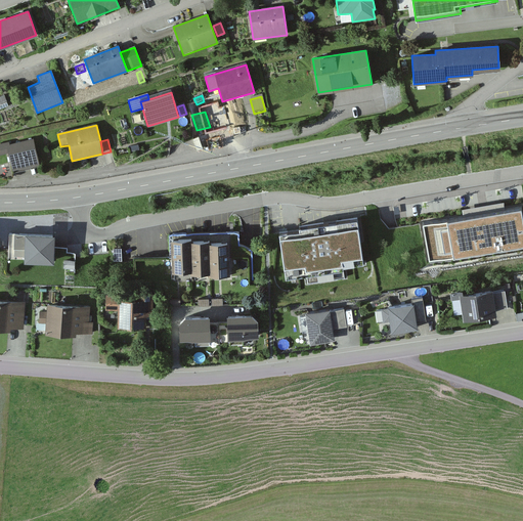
[(8,144),(0,145),(0,158),(8,157),(10,166),(11,171),(38,165),(33,141),(9,146),(8,144)]
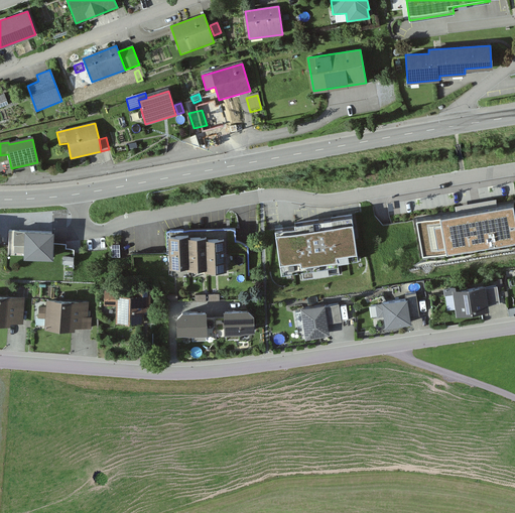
[(493,205),(400,219),(407,262),(500,248),(495,220),(493,205)]
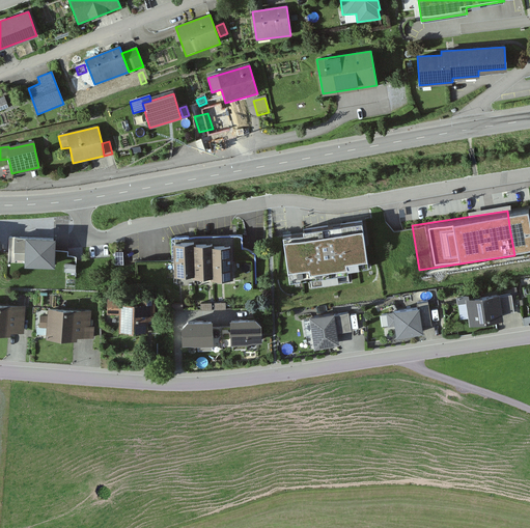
[(303,238),(282,241),(289,285),(347,277),(346,273),(367,270),(361,225),(303,233),(303,238)]
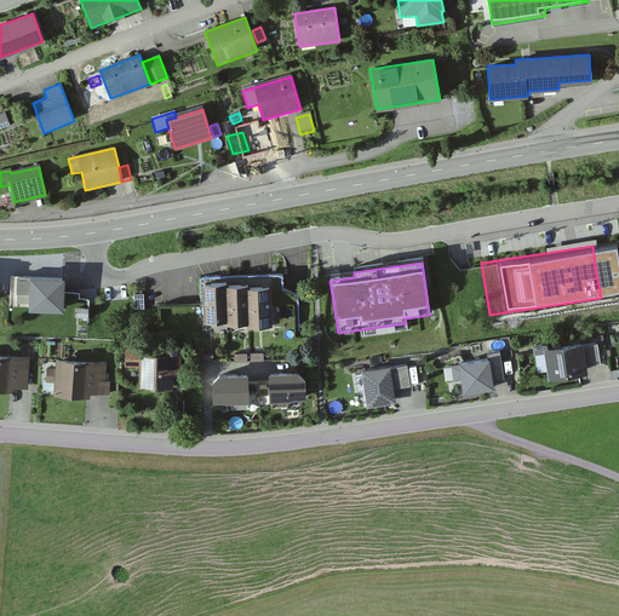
[(64,276),(29,275),(29,277),(16,277),(16,280),(15,297),(28,298),(28,312),(63,314),(64,276)]
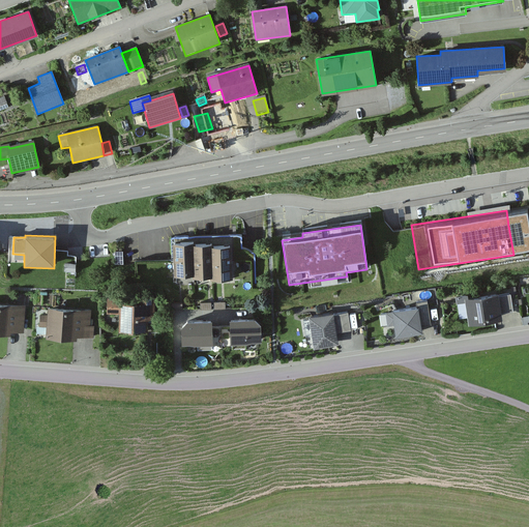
[(174,276),(195,275),(194,242),(194,240),(174,240),(174,276)]
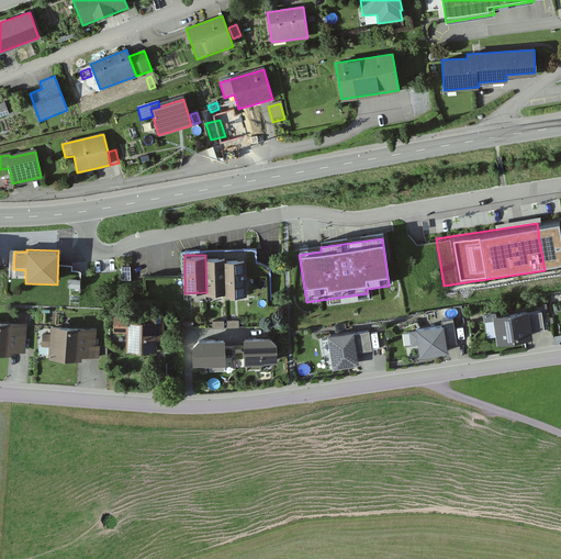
[(206,295),(225,295),(225,259),(225,257),(205,257),(206,292),(206,295)]
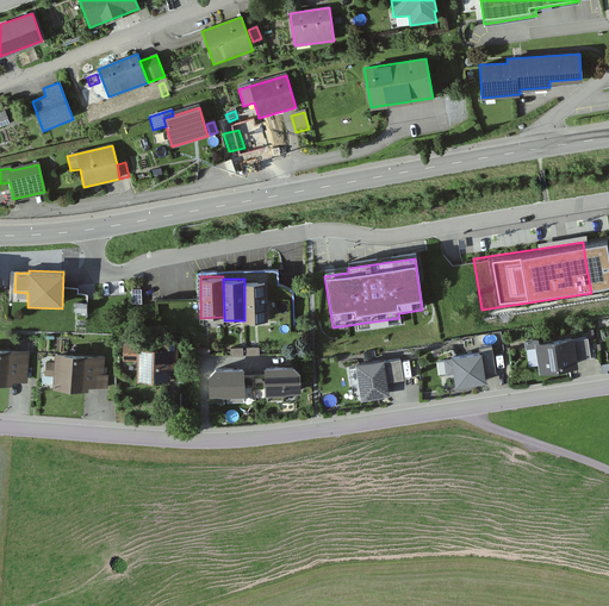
[(266,281),(244,281),(244,320),(244,323),(267,323),(266,281)]
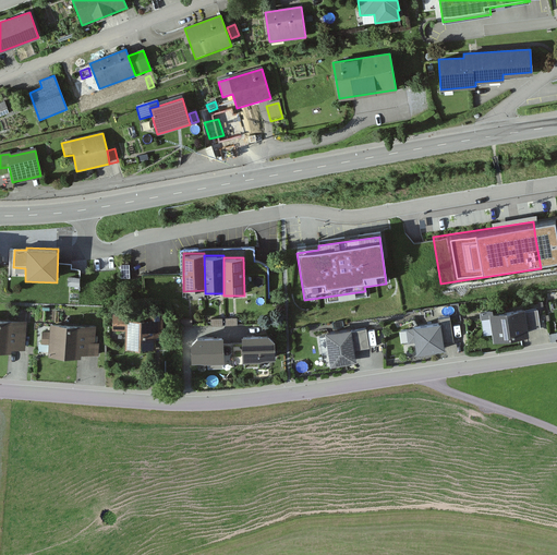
[(79,279),(68,279),(68,288),(79,288),(79,279)]
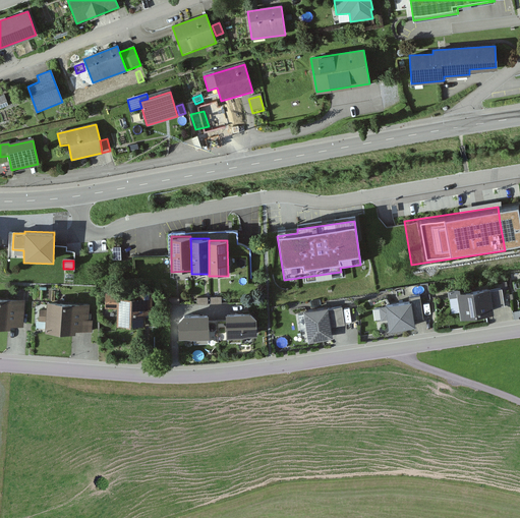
[(488,287),(456,293),(461,320),(494,314),(493,310),(489,291),(488,287)]
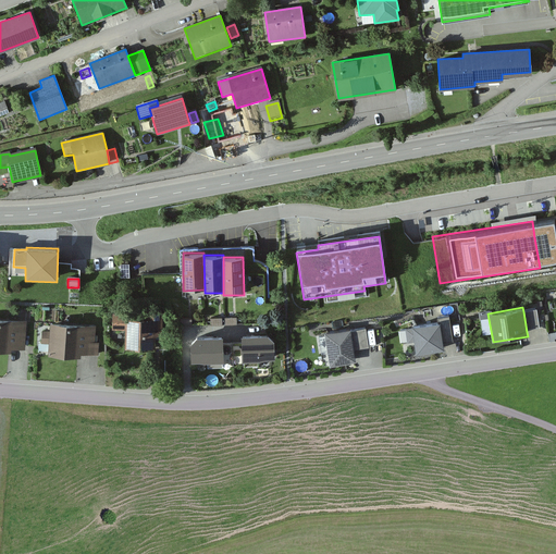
[(535,310),(523,311),(527,332),(539,330),(535,310)]
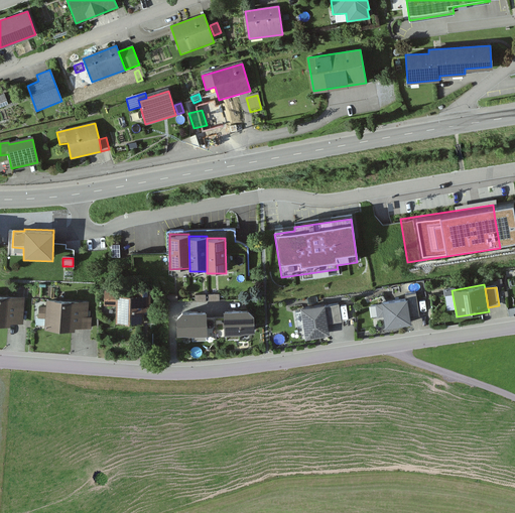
[(119,293),(105,293),(104,308),(115,308),(115,325),(141,325),(141,314),(152,314),(152,291),(132,291),(132,297),(119,296),(119,293)]
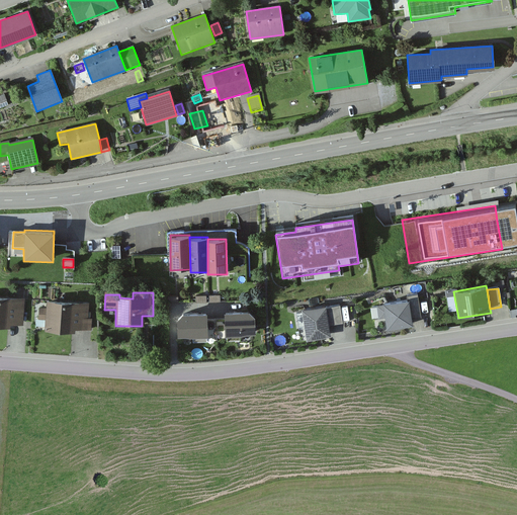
[(25,299),(0,296),(0,327),(10,328),(10,325),(22,326),(25,299)]
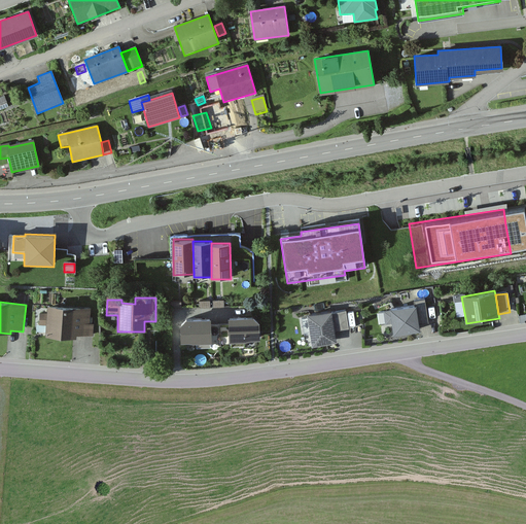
[(210,302),(198,302),(199,310),(210,310),(210,302)]
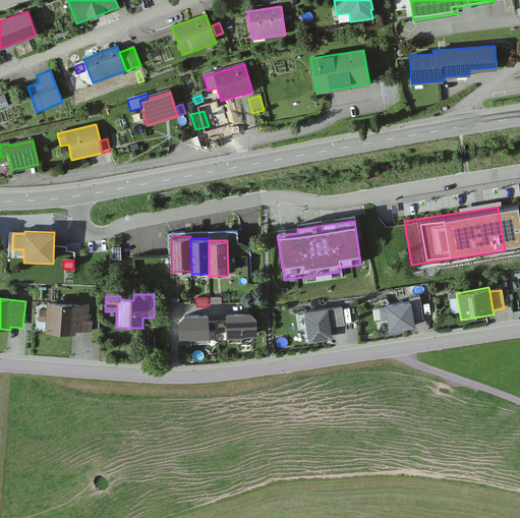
[(221,298),(210,298),(210,306),(221,306),(221,298)]
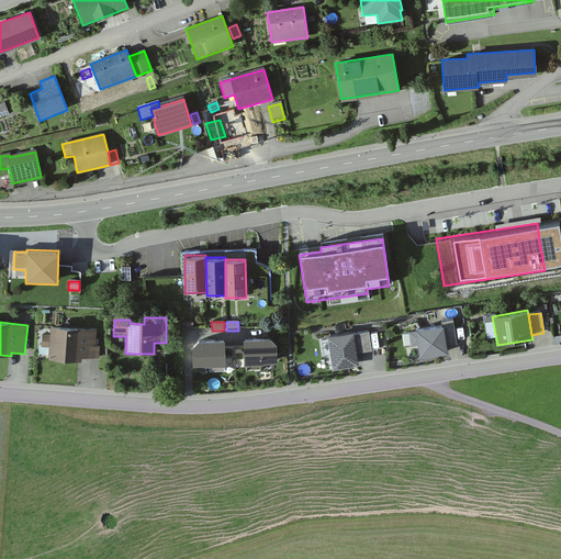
[(442,323),(444,328),(447,350),(457,348),(453,322),(442,323)]
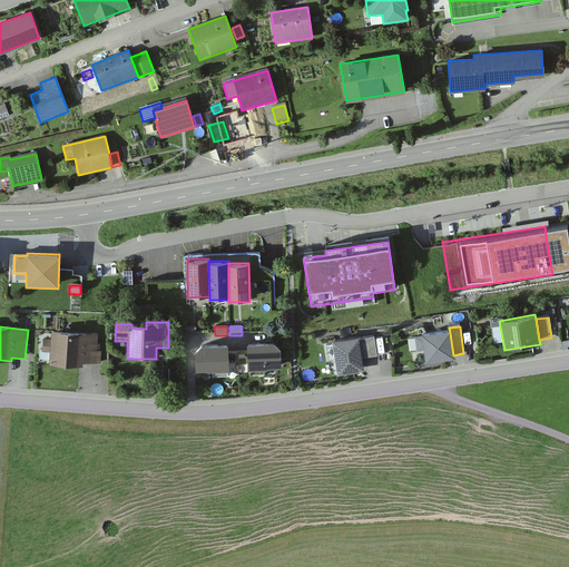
[(196,328),(183,328),(184,336),(196,336),(196,328)]
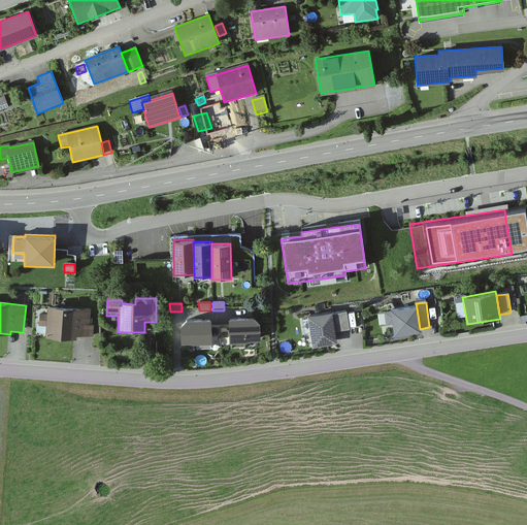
[(89,308),(46,306),(46,316),(39,315),(38,327),(45,327),(45,339),(75,340),(75,337),(93,338),(94,325),(89,324),(89,308)]
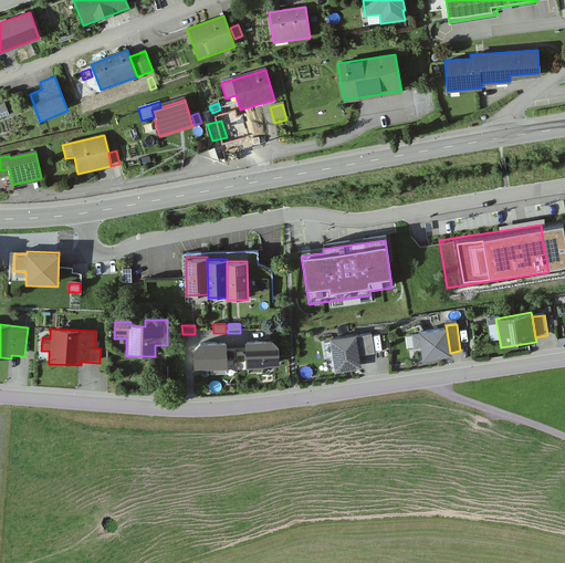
[(450,353),(447,331),(418,335),(418,337),(411,339),(414,354),(421,353),(424,366),(451,362),(450,353)]
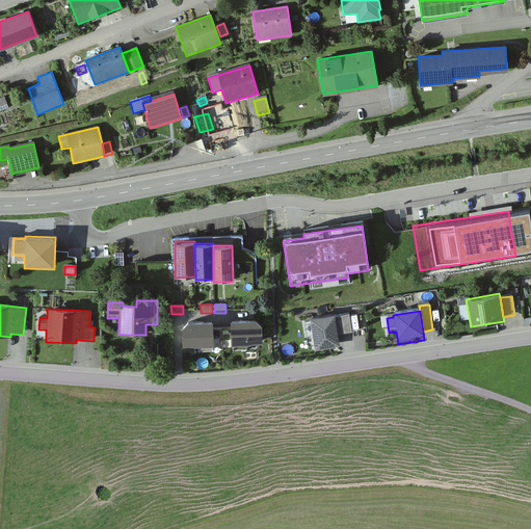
[(335,314),(310,317),(310,322),(313,339),(314,350),(339,346),(338,336),(335,316),(335,314)]
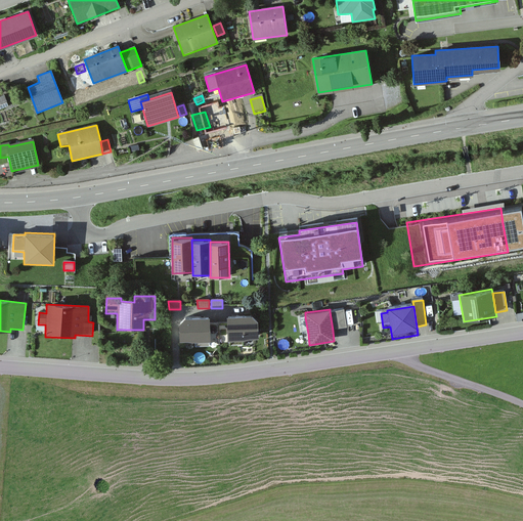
[(344,310),(330,311),(333,331),(346,329),(344,310)]
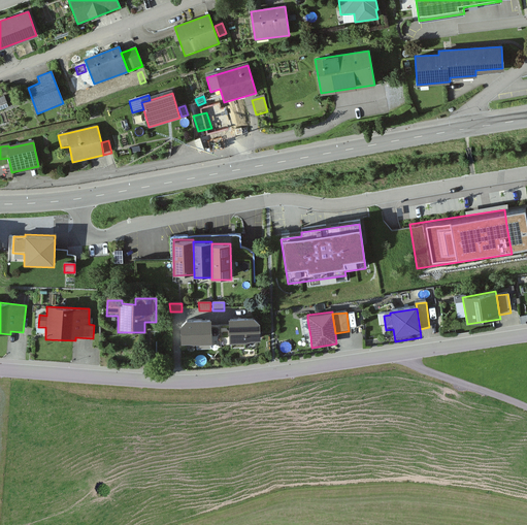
[(255,317),(229,318),(230,340),(260,340),(260,323),(255,317)]
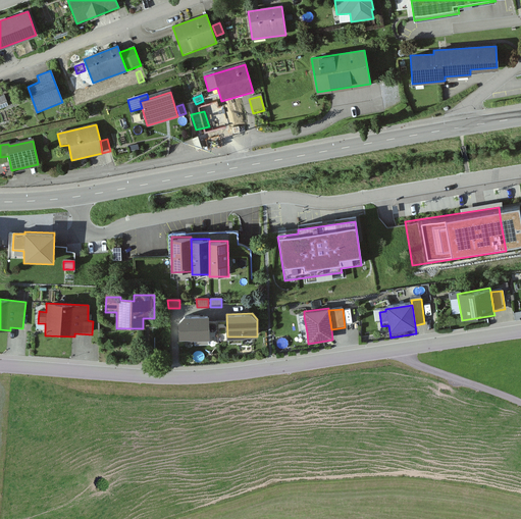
[(209,338),(208,315),(183,315),(178,321),(178,339),(209,338)]
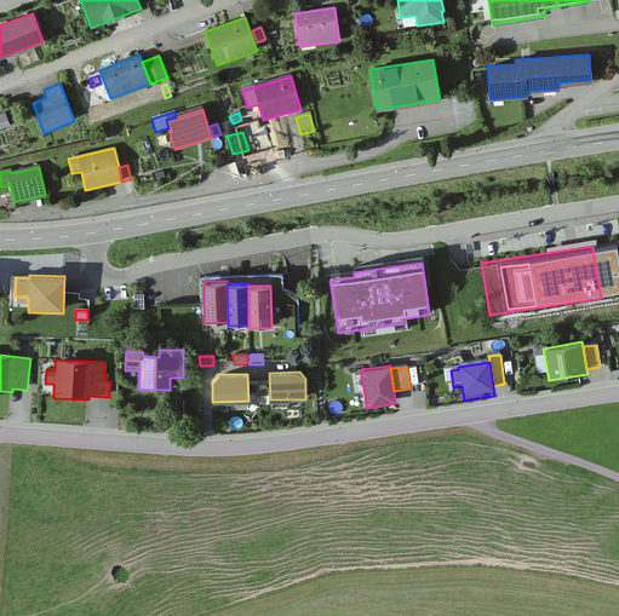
[(365,395),(361,375),(354,375),(357,396),(365,395)]
